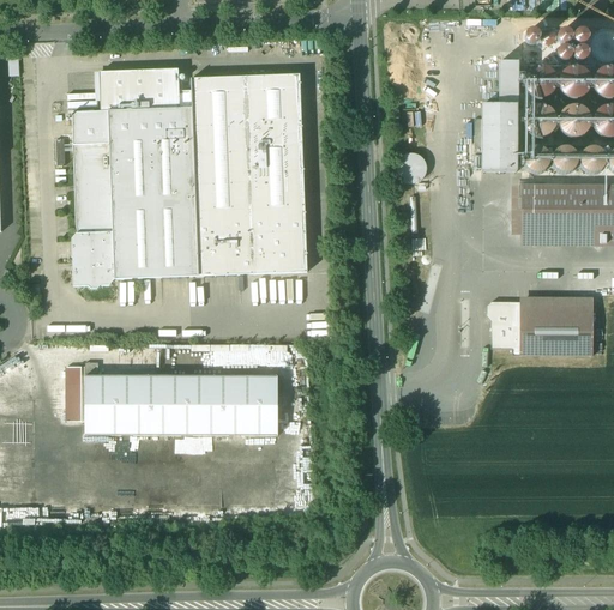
[(498,104),(516,103),(516,61),(498,61),(498,104)]
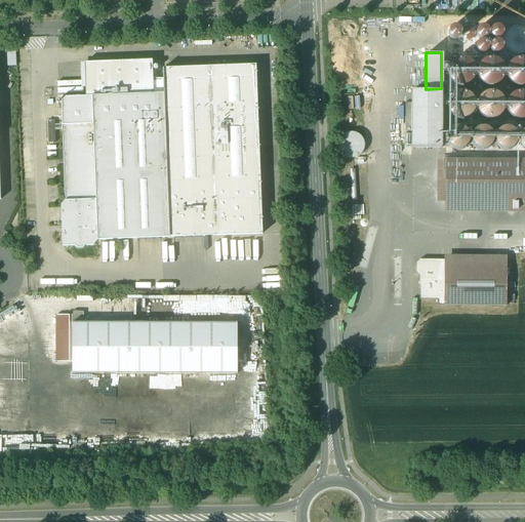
[(152,57),(85,61),(86,94),(92,93),(154,91),(152,57)]
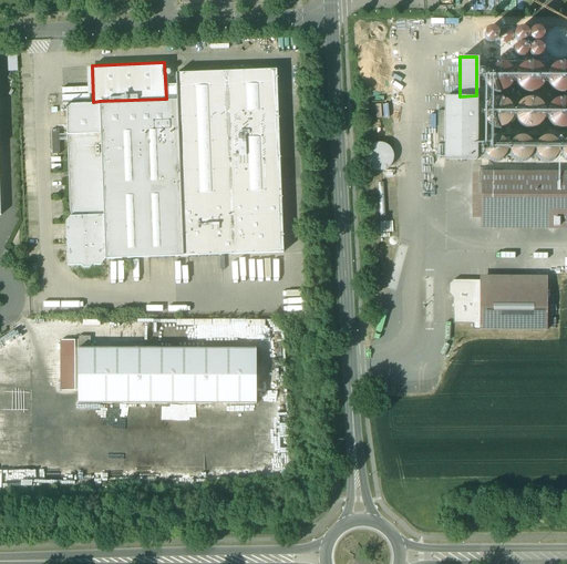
[(276,68),(176,71),(177,99),(183,254),(282,249),(276,68)]
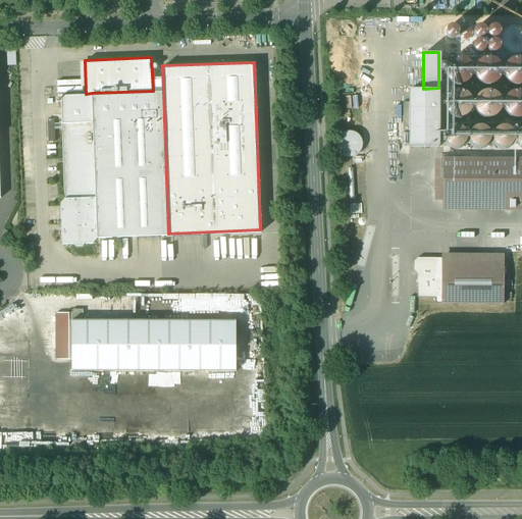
[(423,89),(409,89),(409,100),(409,128),(409,145),(438,145),(438,88),(423,89)]
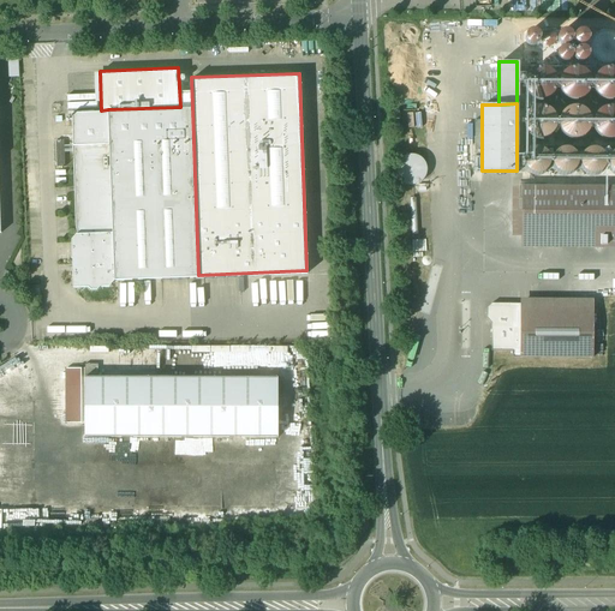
[(555,127),(556,121),(555,115),(551,109),(547,107),(541,106),(533,107),(529,111),(525,115),(524,121),(525,127),(529,133),(535,136),(541,137),(547,136),(551,132),(555,127)]
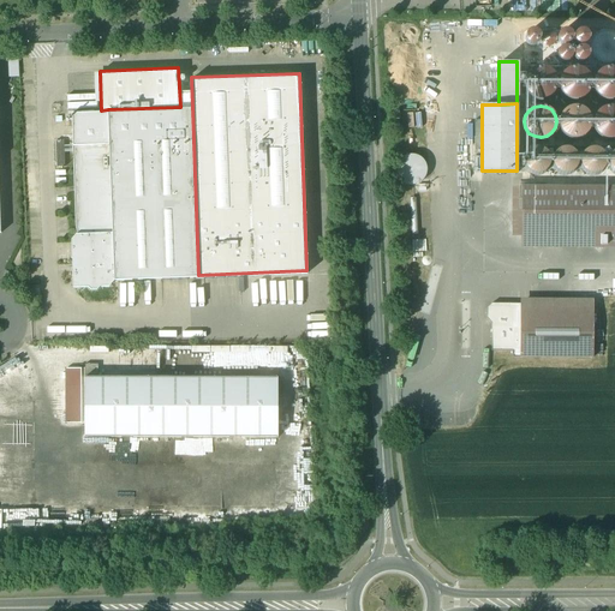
[(590,127),(591,121),(590,115),(586,111),(581,107),(574,106),(568,107),(563,111),(560,115),(559,121),(560,129),(563,133),(568,137),(575,138),(581,137),(586,133),(590,127)]
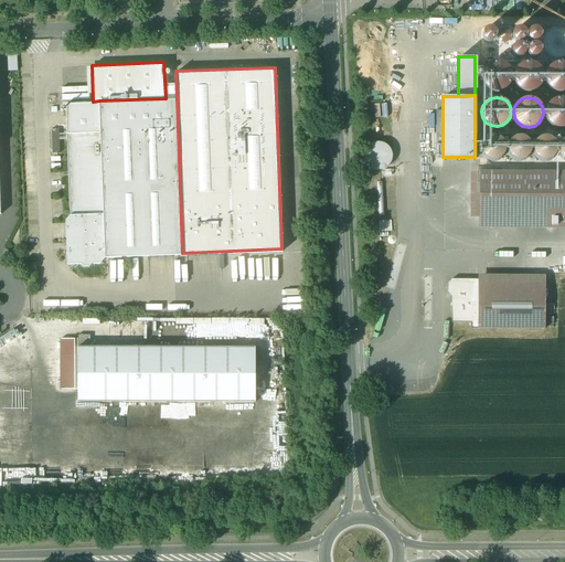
[(166,98),(99,101),(93,102),(66,103),(67,133),(71,213),(104,212),(105,256),(182,253),(177,98),(166,98)]
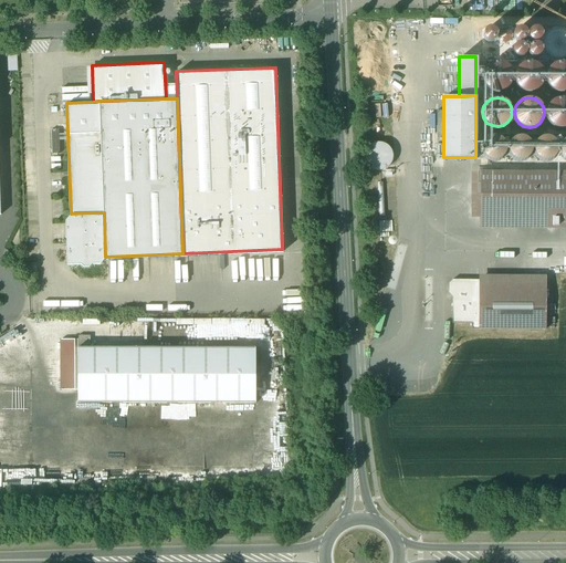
[(505,152),(506,147),(505,143),(503,138),(499,136),(494,135),(490,136),(485,138),(483,143),(482,147),(483,152),(485,156),(490,158),(494,159),(499,158),(503,156),(505,152)]
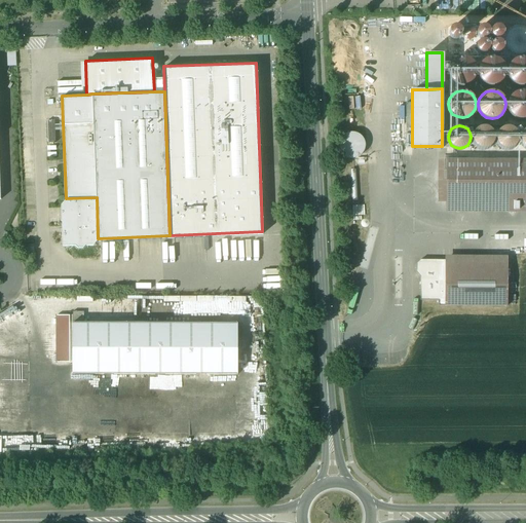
[(494,141),(494,137),(494,133),(491,128),(488,126),(483,125),(479,126),(476,128),(473,133),(472,137),(473,141),(476,145),(479,147),(484,148),(488,147),(491,145),(494,141)]
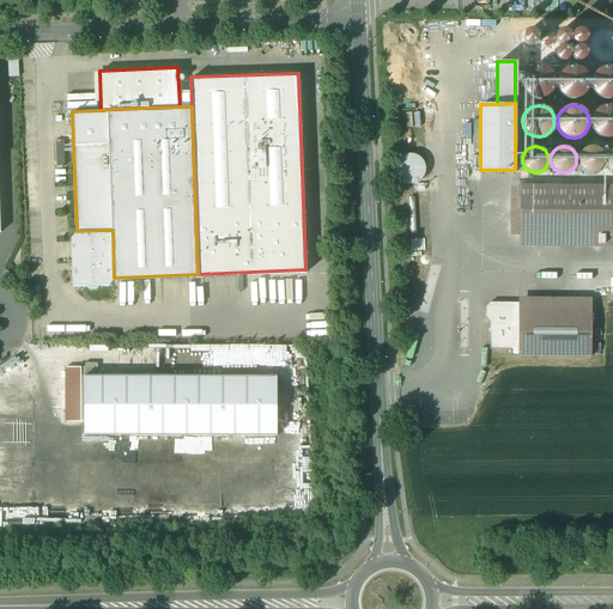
[(604,164),(605,159),(604,154),(600,150),(596,147),(592,146),(586,147),(582,151),(580,154),(578,159),(580,164),(582,169),(587,171),(592,172),(596,171),(601,169),(604,164)]
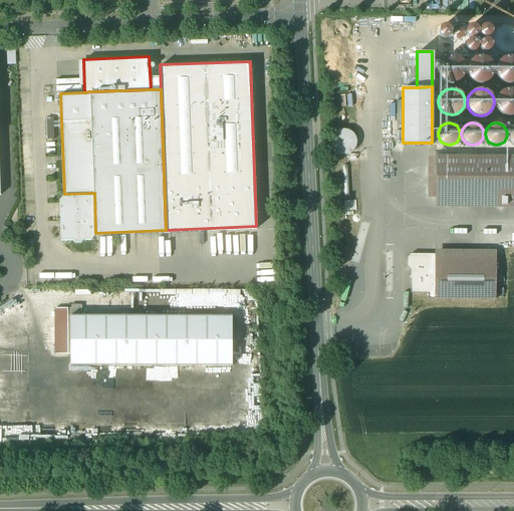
[(355,145),(356,140),(355,135),(352,131),(348,129),(344,128),(339,129),(335,132),(332,136),(331,140),(332,145),(335,149),(339,152),(344,153),(349,152),(353,149),(355,145)]
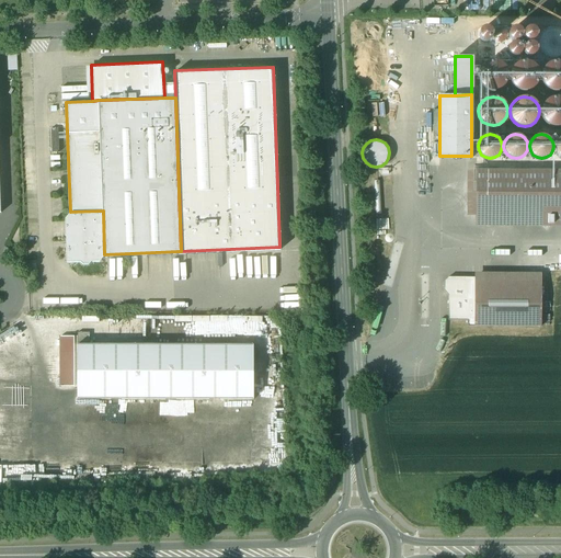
[(560,168),(477,169),(477,214),(560,214),(560,168)]
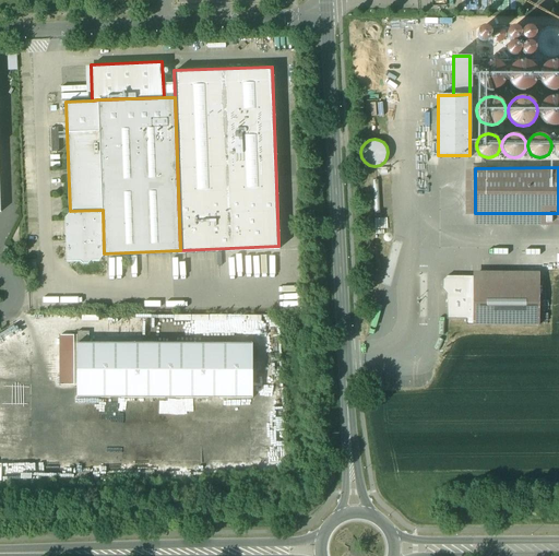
[(103,210),(70,211),(64,216),(67,260),(80,259),(83,262),(88,261),(91,259),(99,259),(104,253),(103,210)]
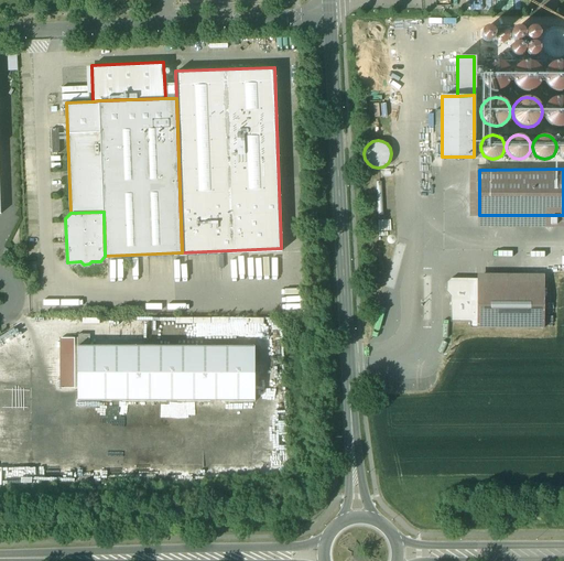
[(465,281),(461,277),(451,277),(446,281),(446,290),(451,294),(451,320),(470,320),(470,325),(477,325),(477,281),(465,281)]
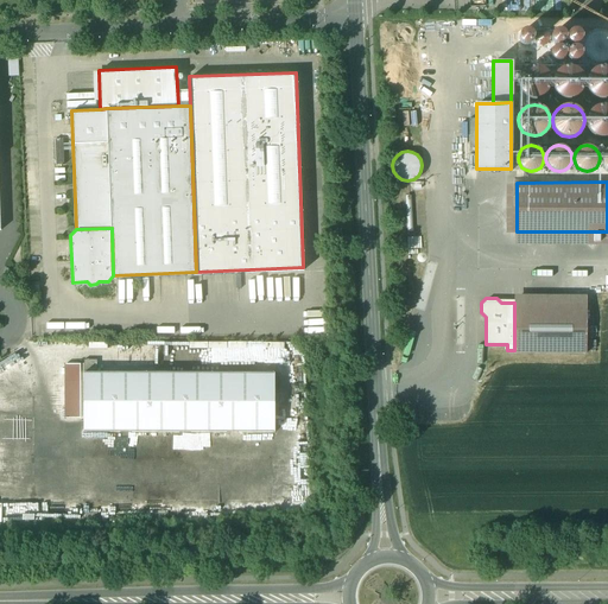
[(587,303),(514,303),(514,350),(587,351),(587,303)]
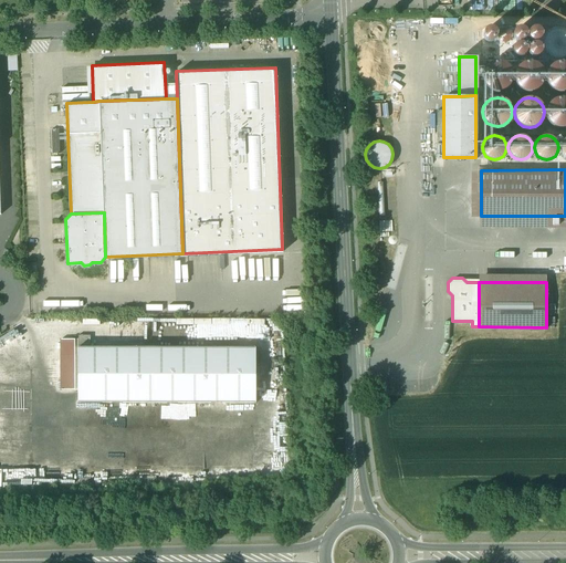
[(62,389),(79,389),(77,347),(77,339),(61,340),(62,389)]
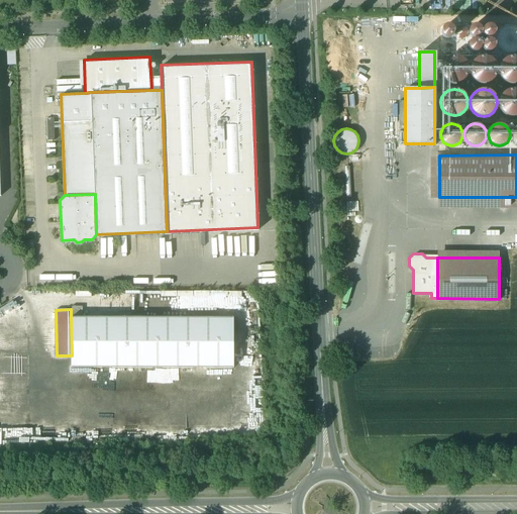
[(232,313),(71,317),(72,355),(72,367),(234,363),(232,313)]
